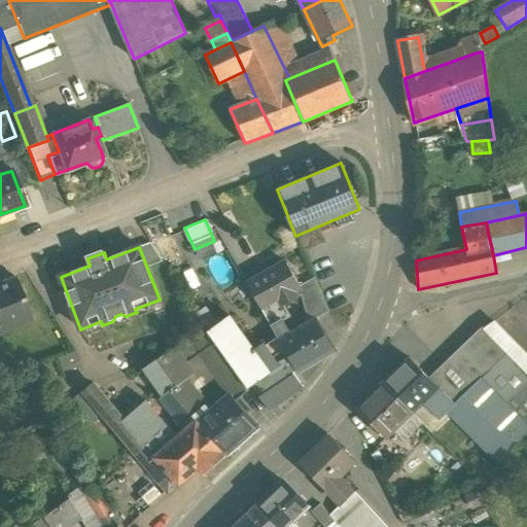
[(286,264),(248,286),(261,310),(279,300),(287,294),(301,287),(286,264)]
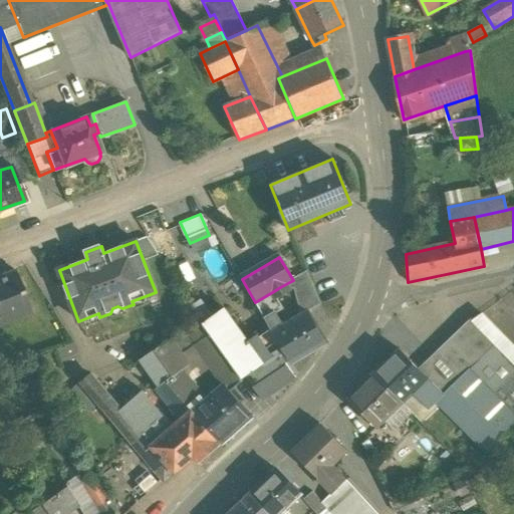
[(14,271),(0,276),(0,316),(11,312),(13,317),(29,311),(14,271)]
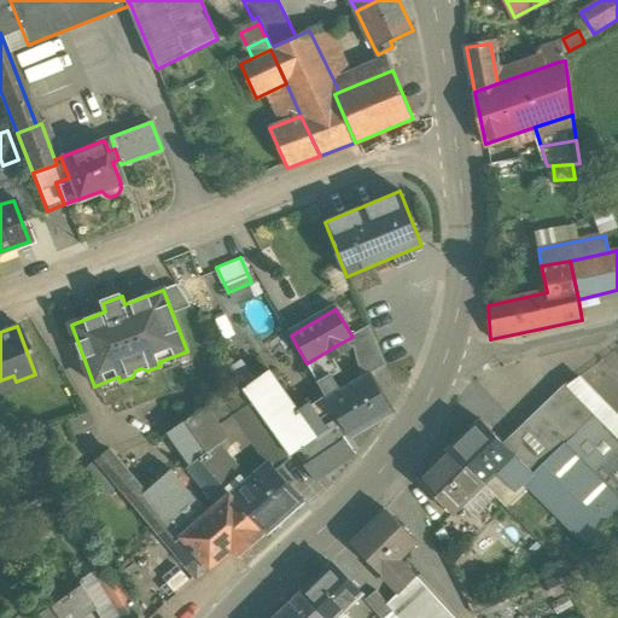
[(385,366),(369,328),(353,337),(367,377),(371,374),(385,366)]
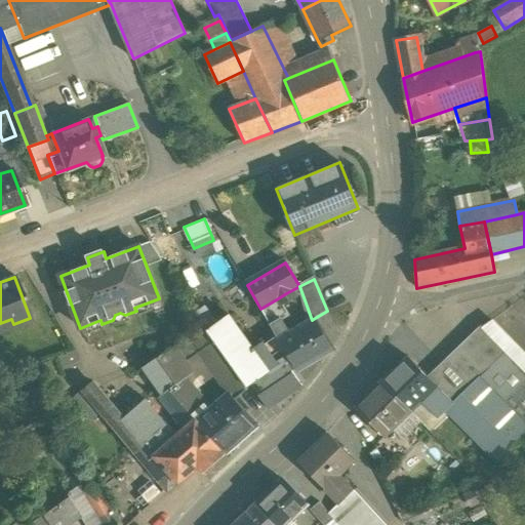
[(289,300),(286,293),(278,298),(281,305),(289,300)]
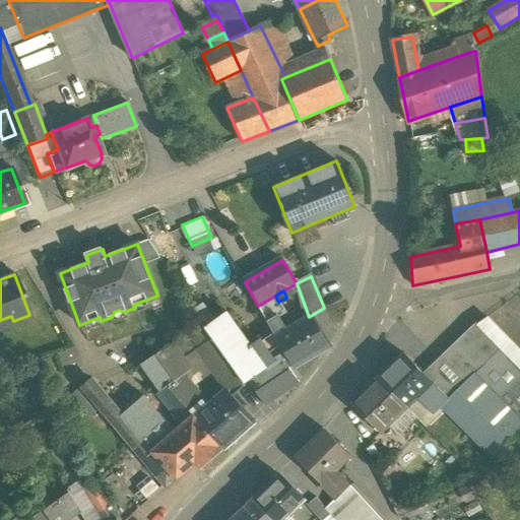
[(275,296),(258,306),(268,322),(278,317),(282,314),(277,305),(279,304),(278,302),(275,296)]
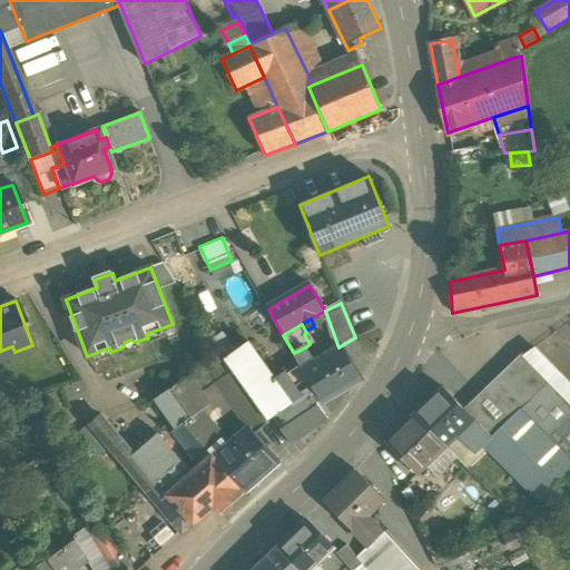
[(248,341),(224,356),(269,421),(269,422),(273,420),(292,444),(328,419),(312,394),(316,391),(303,369),(278,383),(248,341)]
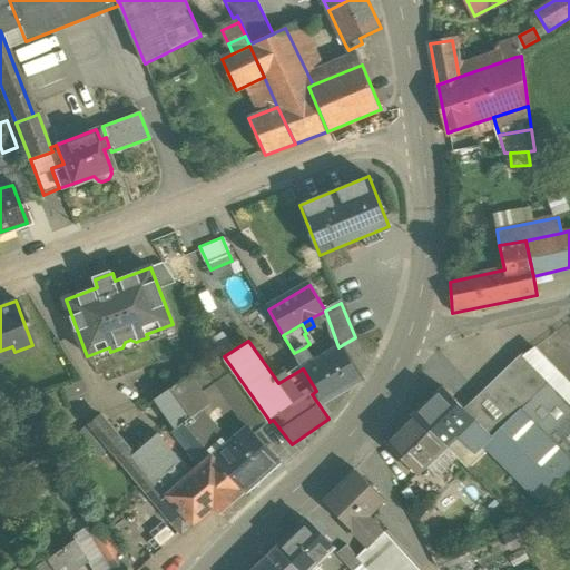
[(314,362),(303,369),(316,391),(324,403),(362,380),(342,345),(338,347),(314,362)]
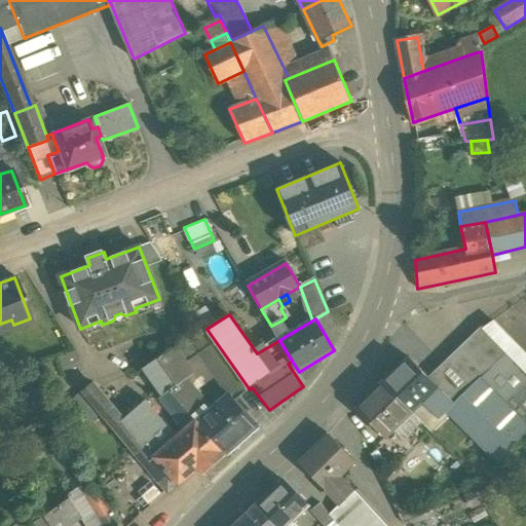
[(290,334),(282,321),(271,326),(279,340),(290,334)]
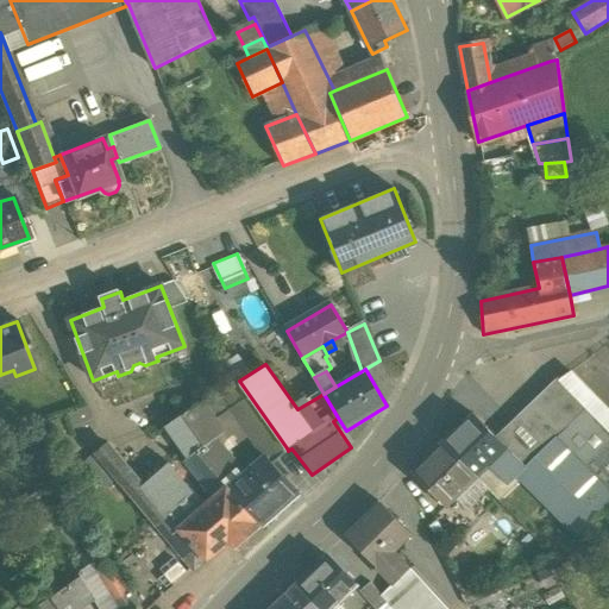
[(608,429),(560,380),(500,439),(508,449),(528,469),(518,478),(575,537),(608,503),(608,429)]
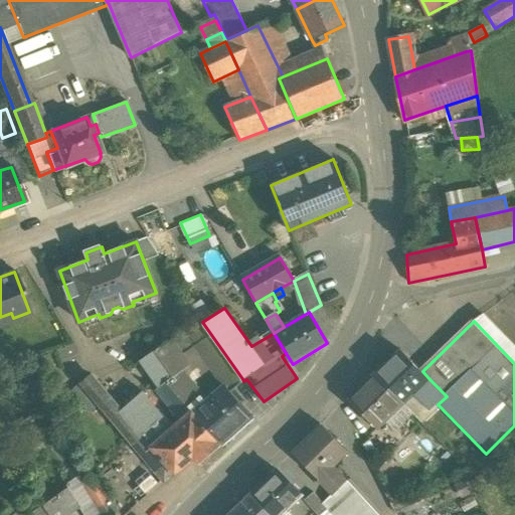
[(226,357),(202,322),(186,331),(212,366),(226,357)]
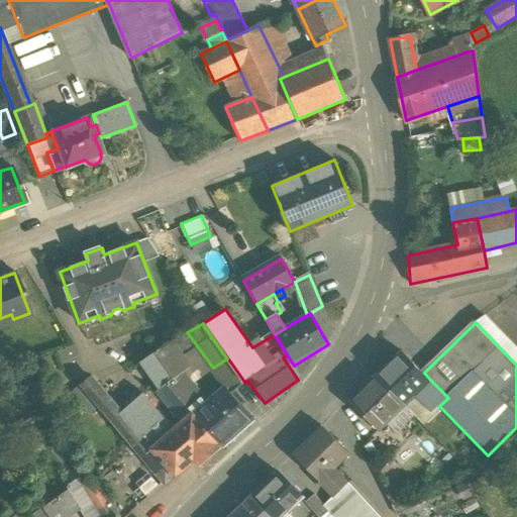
[(172,341),(153,351),(173,379),(182,373),(191,367),(172,341)]
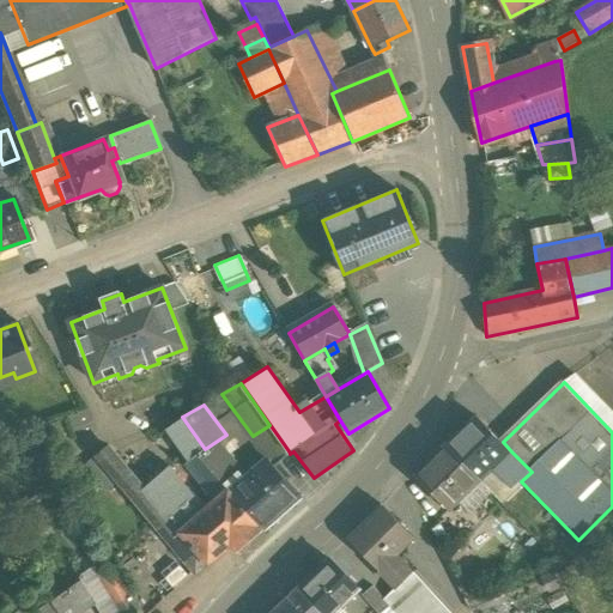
[(205,449),(182,417),(164,426),(189,461),(198,455),(205,449)]
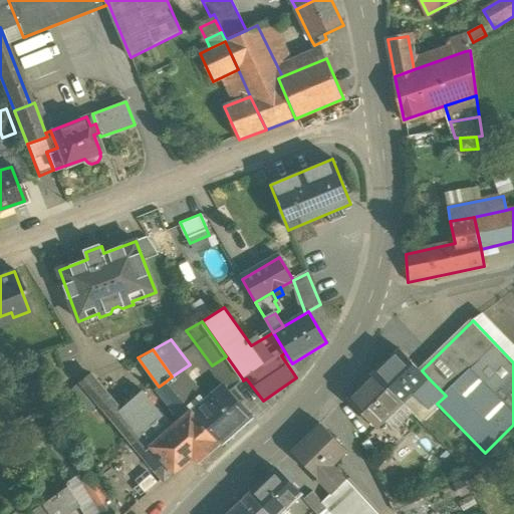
[(420,371),(399,349),(373,373),(403,404),(413,395),(429,378),(422,370),(420,371)]
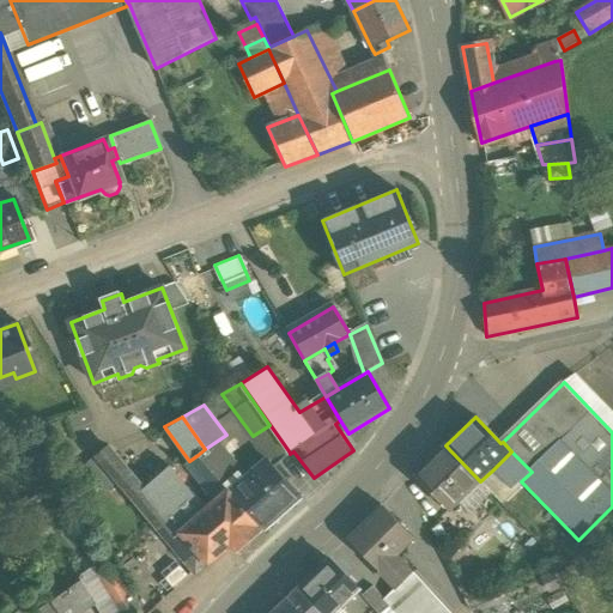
[(290,453),(269,425),(253,436),(269,459),(275,465),(290,453)]
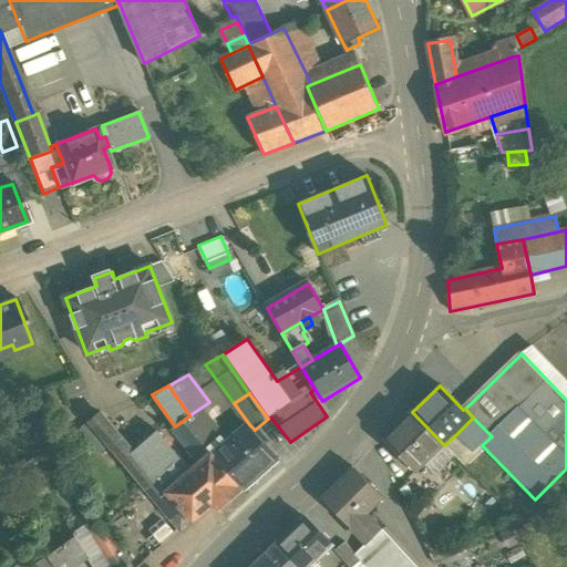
[(230,406),(214,418),(226,434),(241,423),(230,406)]
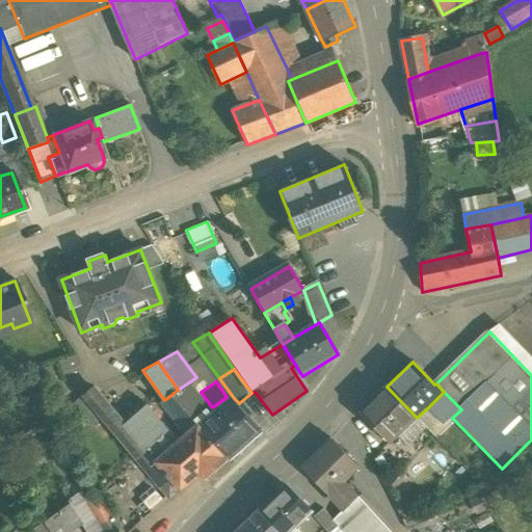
[(178,390),(171,395),(197,425),(200,428),(214,416),(187,383),(178,390)]
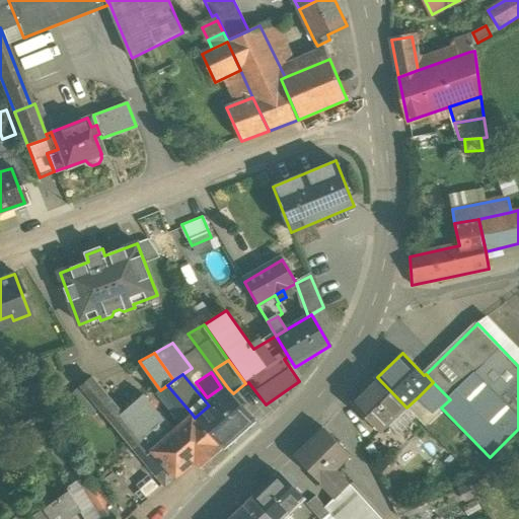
[(177,476),(153,449),(152,450),(122,414),(90,377),(81,384),(100,406),(167,486),(177,476)]
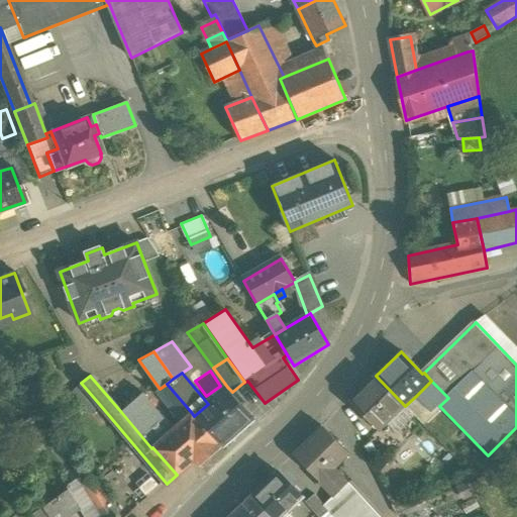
[(376,376),(363,389),(362,388),(348,400),(379,432),(405,406),(376,376)]
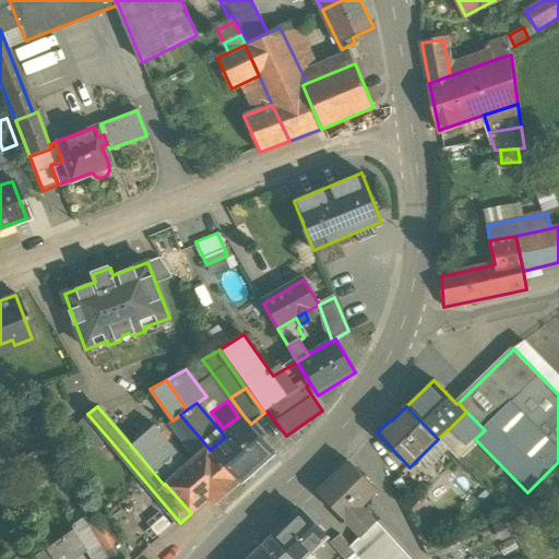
[(466,412),(449,429),(466,447),(475,439),(485,430),(466,412)]
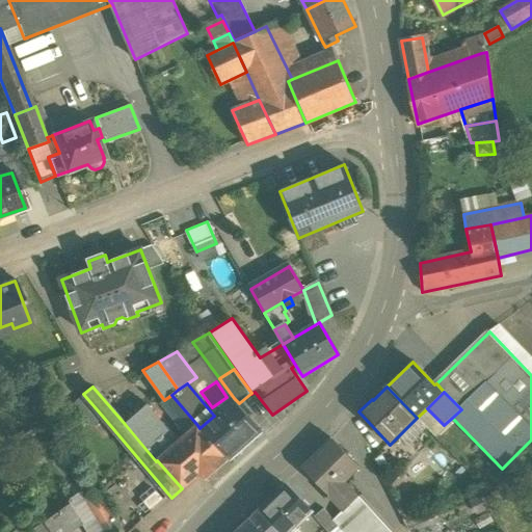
[(197,425),(171,395),(164,400),(161,403),(183,430),(186,428),(189,432),(197,425)]
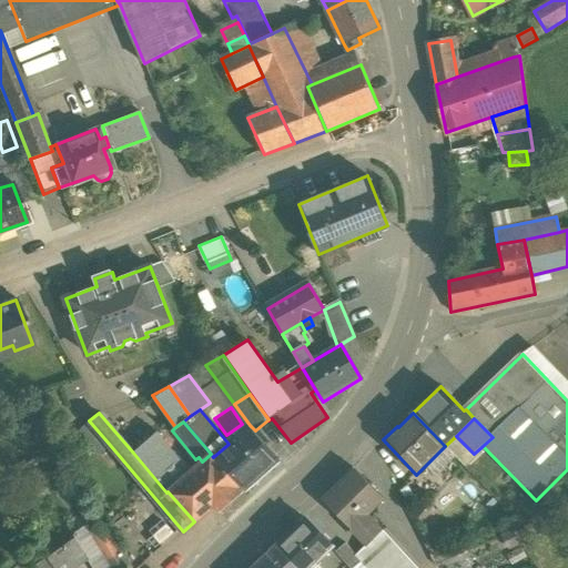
[(229,444),(213,457),(243,490),(280,458),(255,430),(250,425),(229,444)]
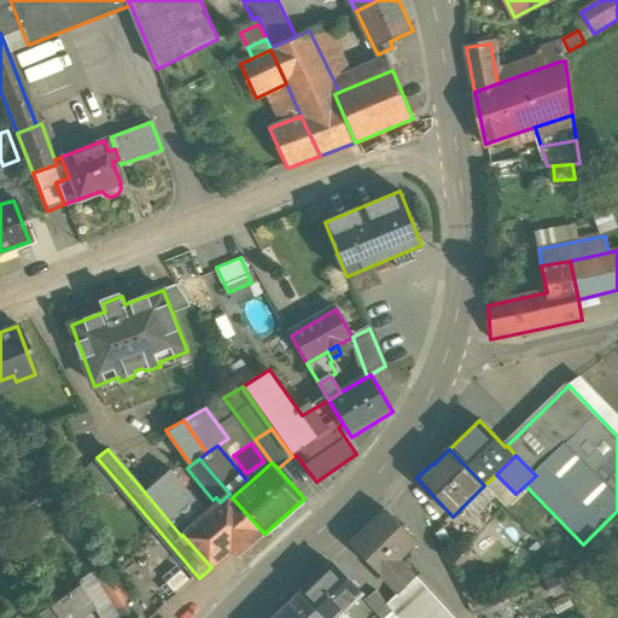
[(207,514),(170,471),(145,493),(181,536),(182,535),(207,514)]
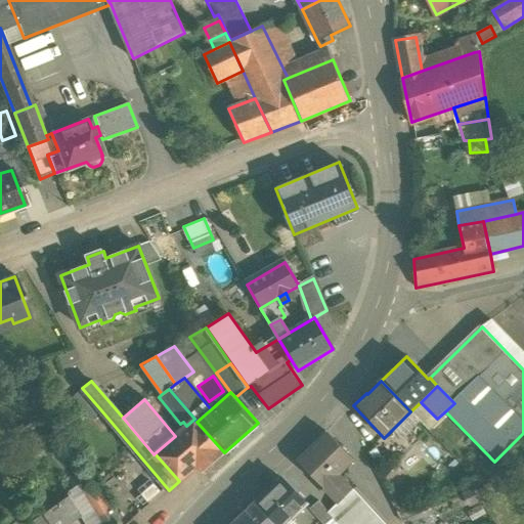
[(175,436),(155,453),(179,481),(194,468),(200,474),(224,452),(197,422),(194,419),(186,426),(175,436)]
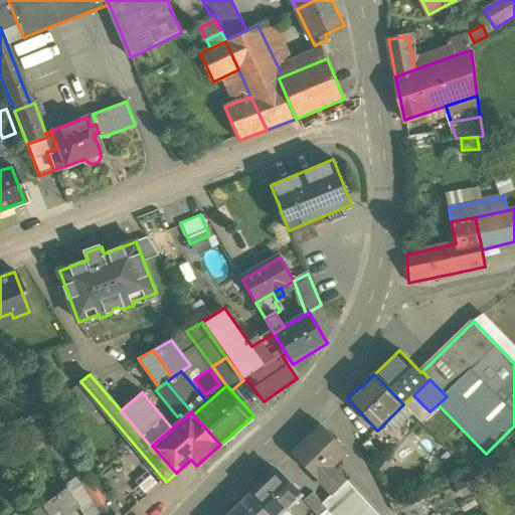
[(348,452),(322,425),(293,454),(319,481),(332,468),(348,452)]
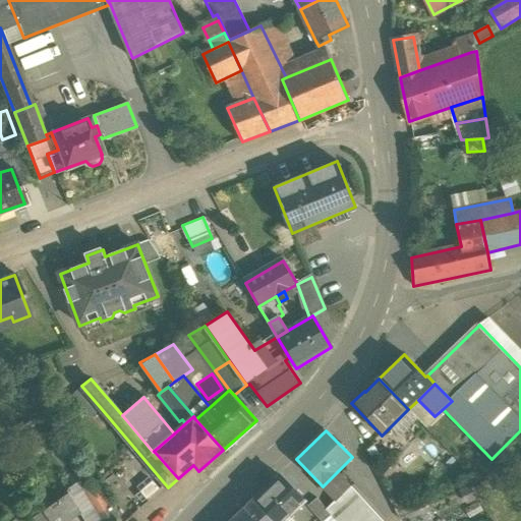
[(336,473),(323,486),(337,501),(338,502),(351,487),(336,473)]
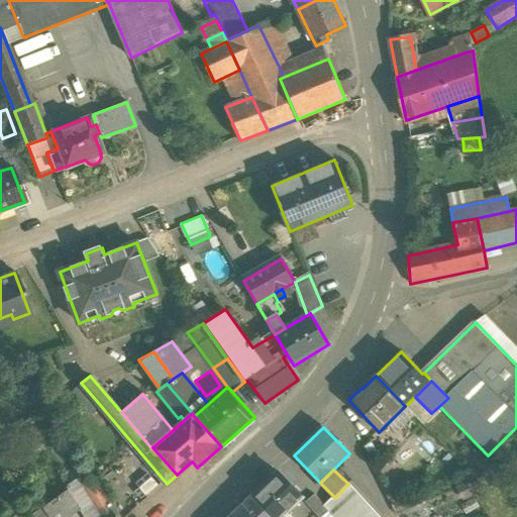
[(302,498),(278,472),(250,498),(269,516),(282,516),(284,515),(302,498)]
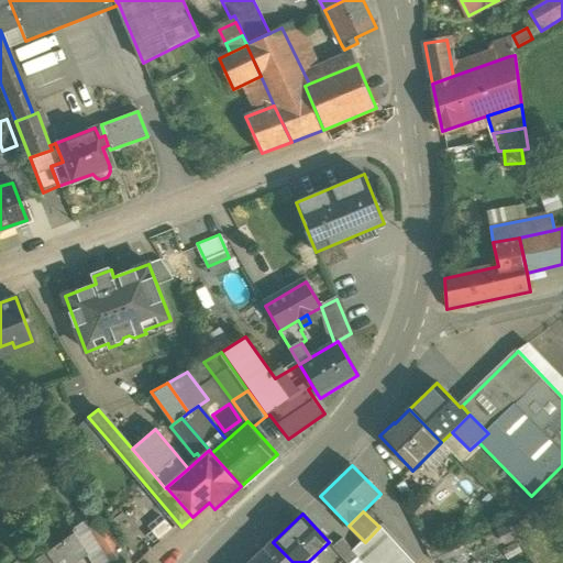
[(130,562),(103,518),(91,525),(90,525),(98,538),(112,562),(127,562),(128,562),(130,562)]
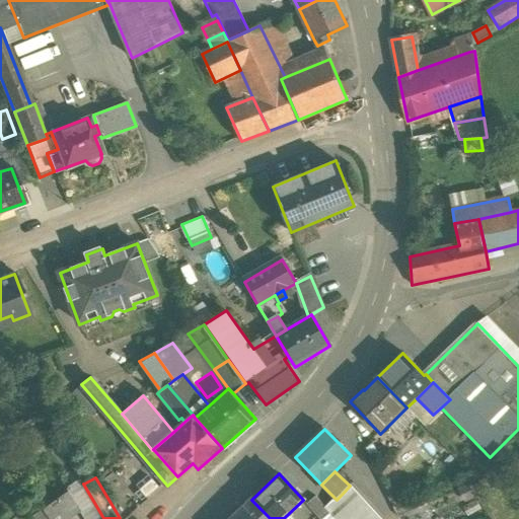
[(90,496),(83,484),(84,484),(81,478),(69,486),(72,489),(68,492),(77,504),(90,496)]
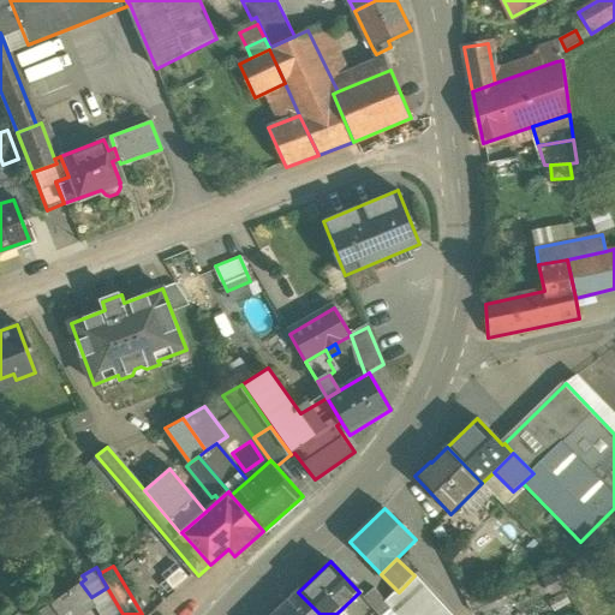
[(454,614),(416,574),(415,575),(399,592),(398,591),(387,601),(399,614),(454,614)]
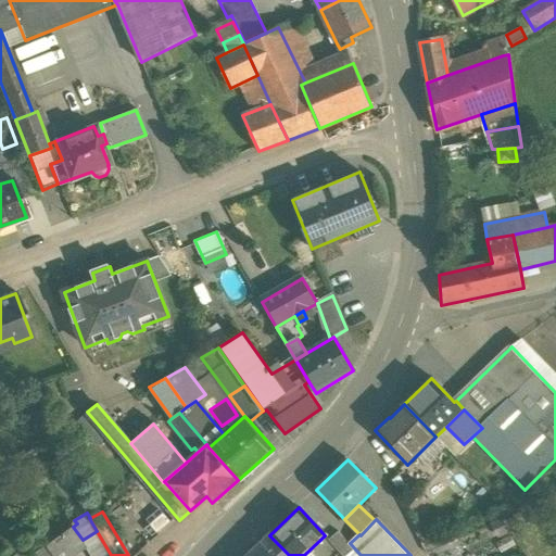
[(73,527),(73,526),(47,545),(53,555),(78,555),(73,547),(83,540),(73,527)]
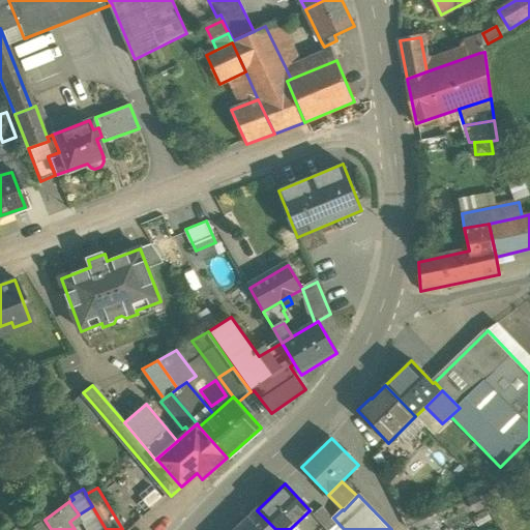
[(331,529),(339,525),(323,507),(314,517),(325,529),(331,529)]
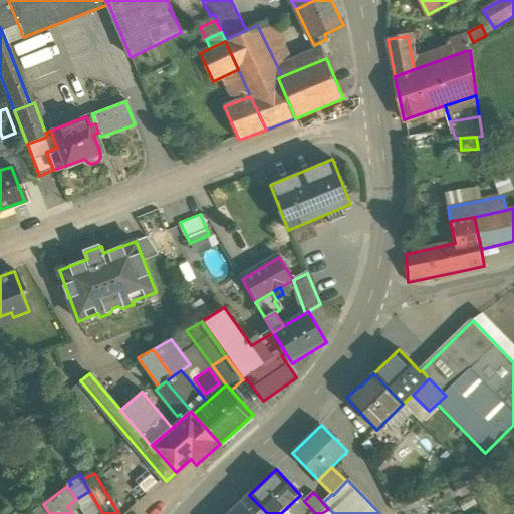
[(267,513),(249,495),(229,513),(267,513)]
